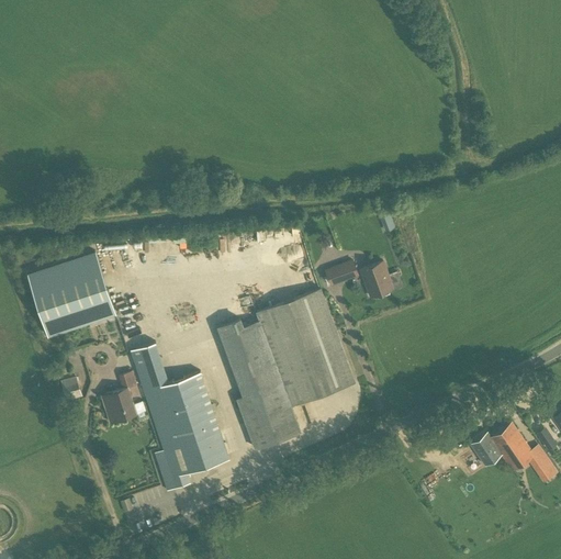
[(384,234),(395,232),(392,214),(380,216),(384,234)]
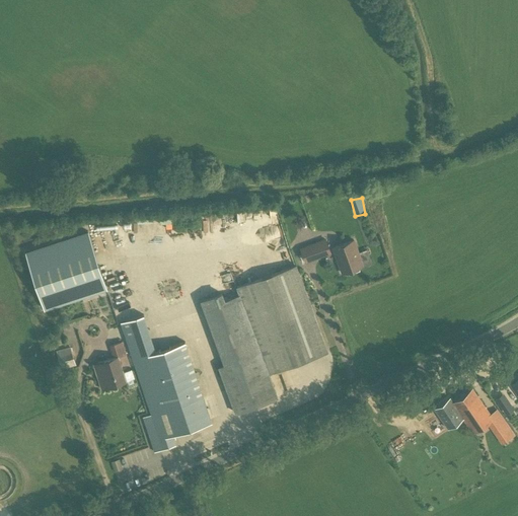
[(45,311),(107,291),(88,233),(26,253),(45,311)]
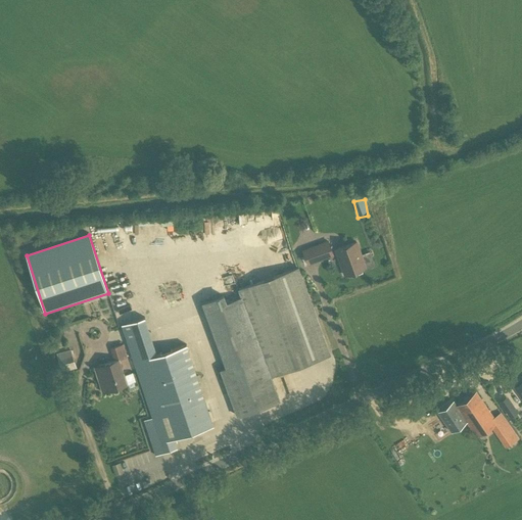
[(320,247),(303,253),(309,268),(325,262),(334,258),(329,244),(320,248),(320,247)]
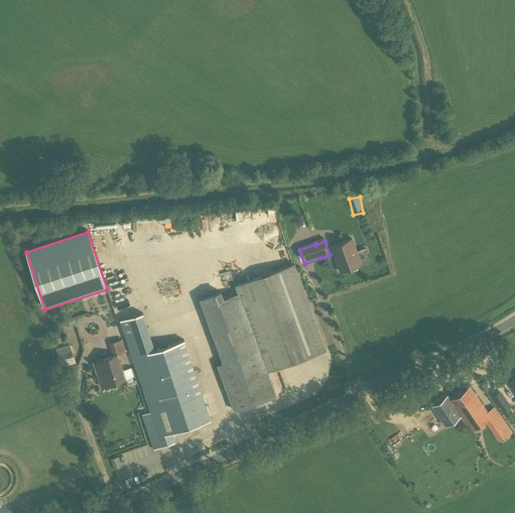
[(341,274),(344,273),(346,274),(349,274),(351,273),(352,271),(362,267),(353,242),(332,249),(341,274)]
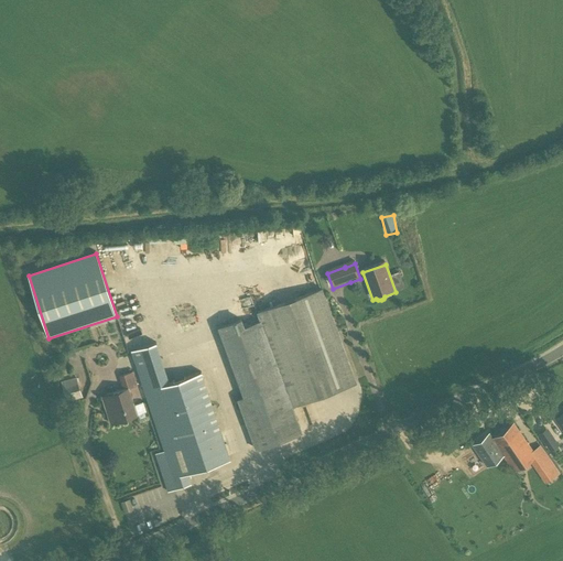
[(323,292),(262,314),(289,388),(295,408),(357,385),(323,292)]
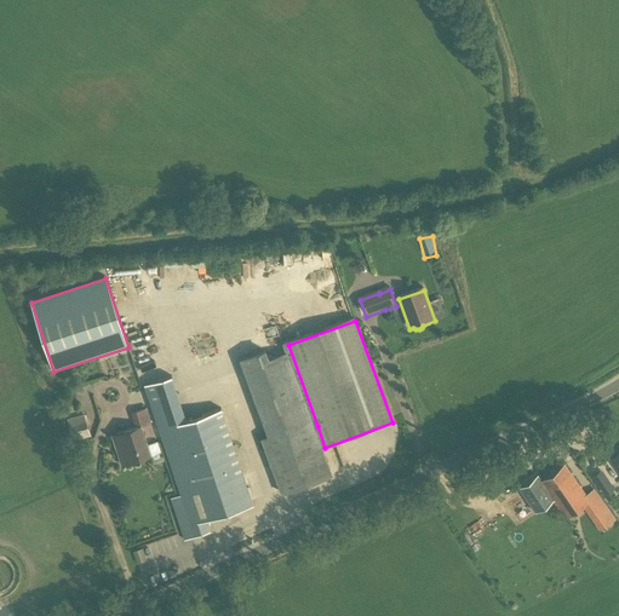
[(317,426),(288,345),(285,346),(287,355),(270,361),(267,352),(239,362),(268,438),(262,441),(282,498),(333,478),(322,449),(325,448),(317,426)]
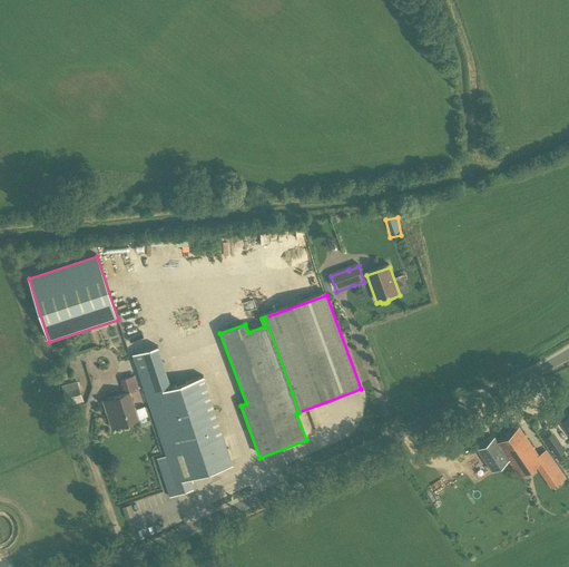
[(159,349),(134,358),(170,471),(163,473),(170,499),(192,492),(187,481),(233,467),(204,378),(172,389),(159,349)]
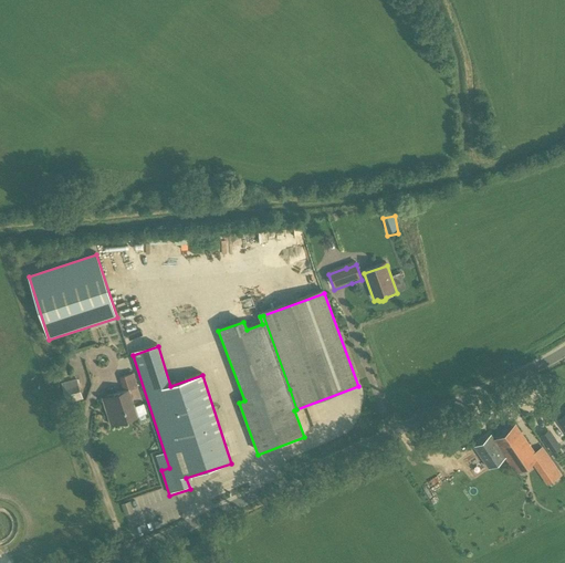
[(125,393),(103,399),(112,427),(138,419),(129,392),(138,389),(134,376),(121,381),(125,393)]
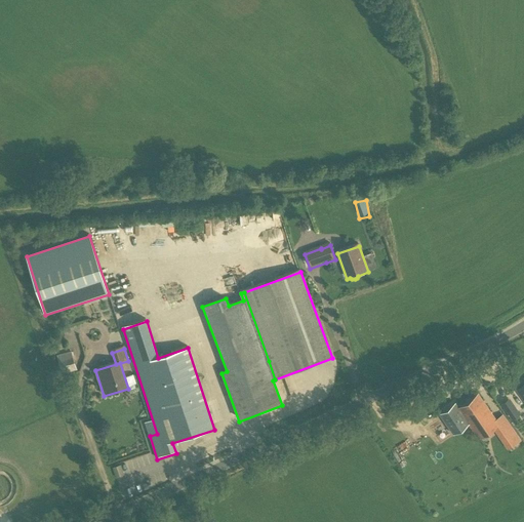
[(77,372),(72,354),(57,358),(64,376),(77,372)]
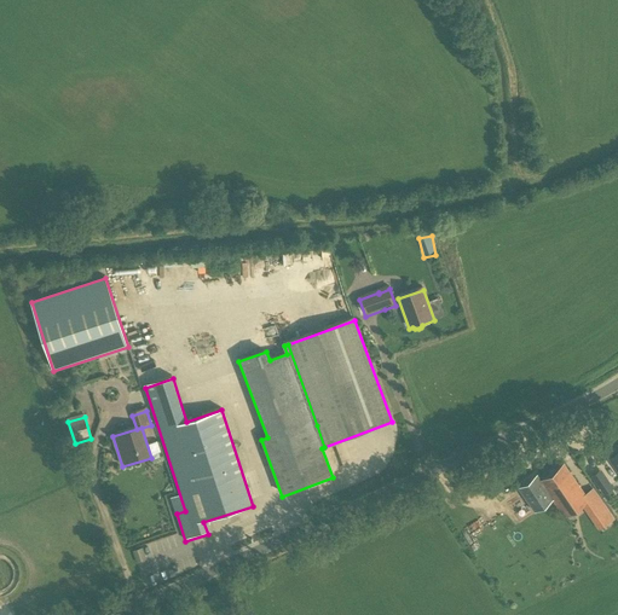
[(518,491),(535,514),(552,500),(565,520),(589,503),(565,466),(541,482),(537,477),(518,491)]
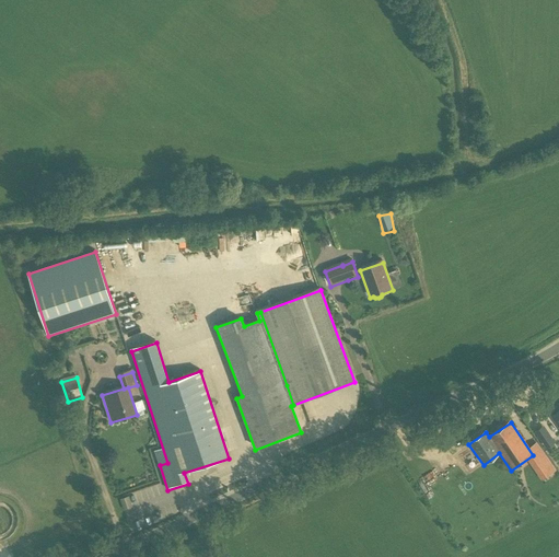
[(555,444),(551,439),(544,444),(548,450),(555,444)]
